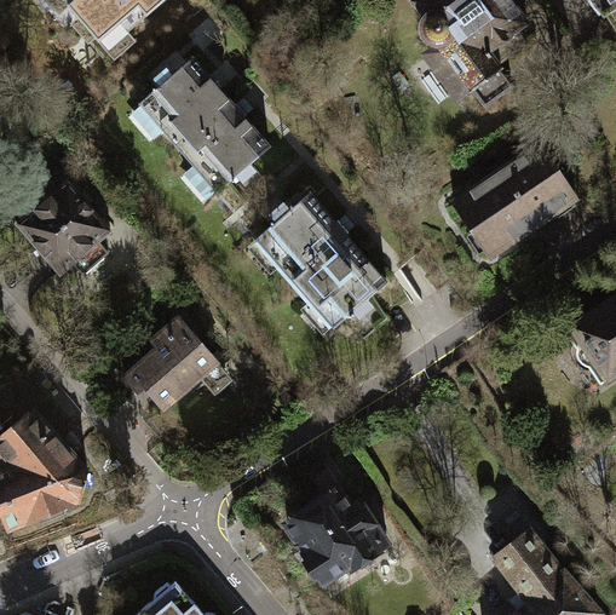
[(49,0),(104,61),(167,3),(165,0),(49,0)]
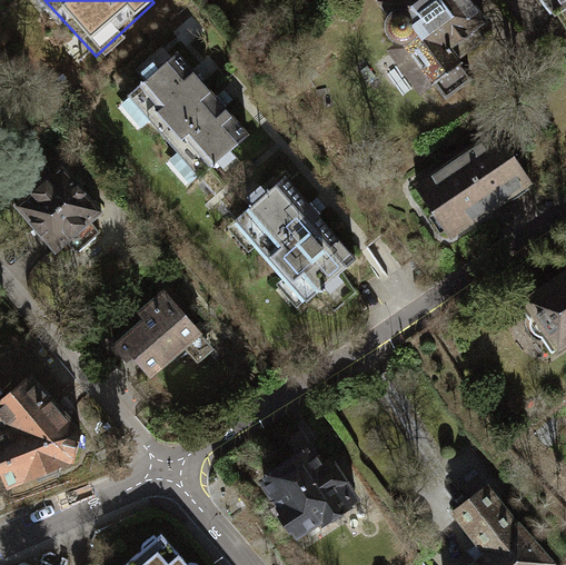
[(488,21),(470,0),(384,0),(373,9),(384,23),(383,28),(381,31),(381,37),(383,41),(385,43),(389,48),(393,50),(397,51),(386,53),(418,97),(454,70),(450,66),(477,46),(468,35),(488,21)]
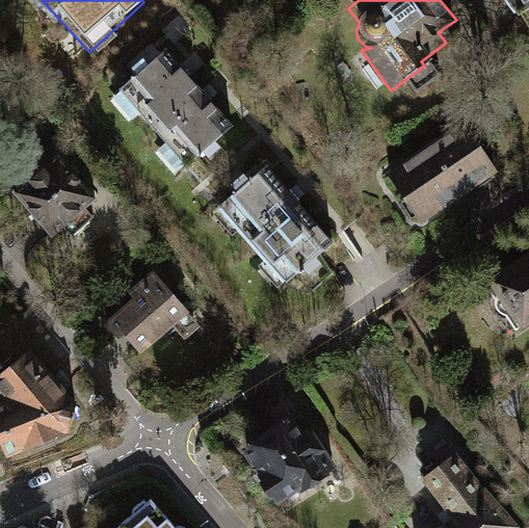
[(511,0),(521,12),(528,5),(528,0),(511,0)]
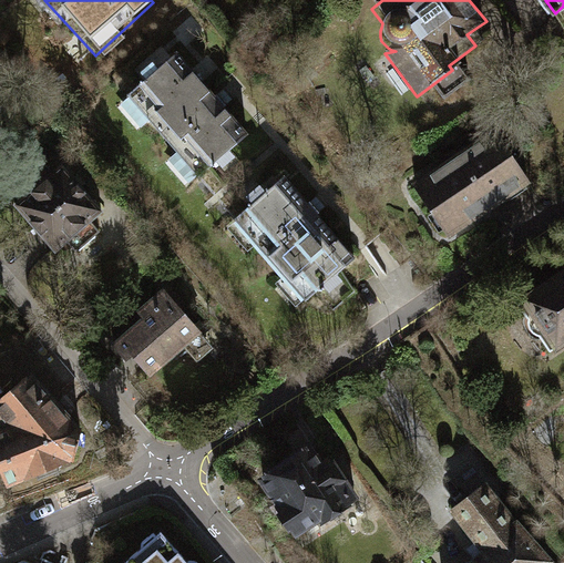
[(139,88),(115,106),(136,132),(149,122),(173,151),(162,161),(186,188),(211,167),(217,162),(223,167),(236,156),(231,150),(248,135),(178,53),(139,88)]
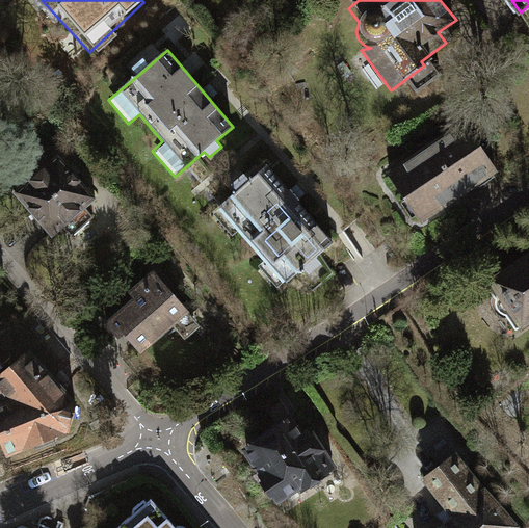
[(460,123),(384,176),(419,227),(496,173),(460,123)]
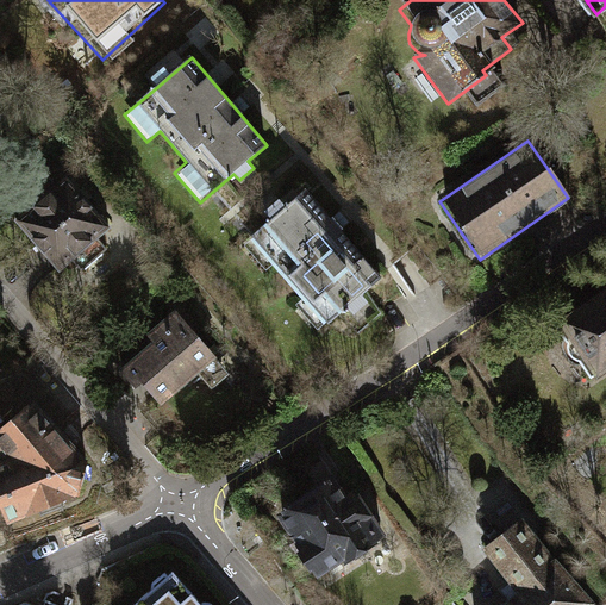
[(67,174),(10,223),(55,275),(111,226),(67,174)]
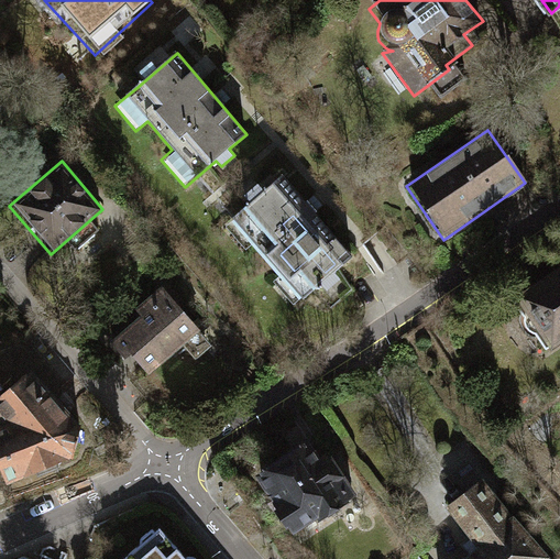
[(231,219),(222,227),(241,250),(251,242),(278,276),(270,283),(289,307),(298,299),(318,283),(328,294),(339,284),(331,275),(350,260),(280,177),(262,192),(255,185),(238,200),(244,207),(231,219)]
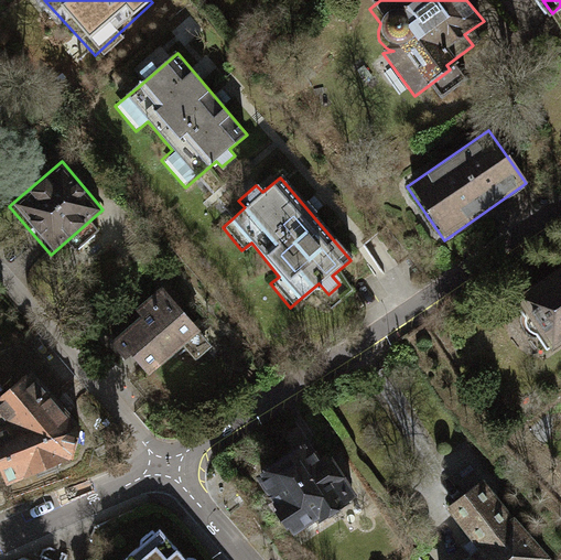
[(560,264),(511,297),(521,311),(520,318),(522,323),(528,329),(533,329),(543,345),(560,333),(560,264)]
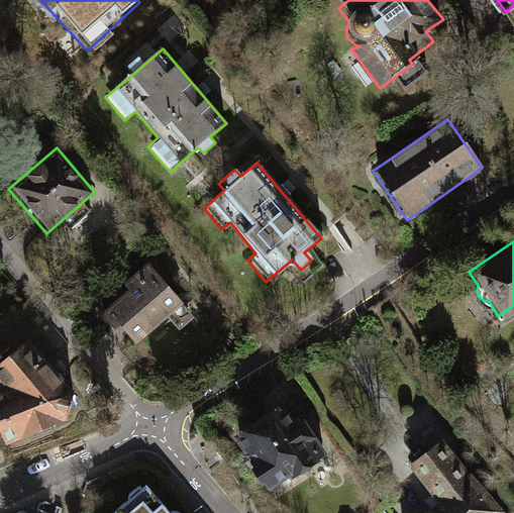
[(129,288),(97,315),(113,333),(119,327),(133,344),(184,303),(148,261),(124,282),(129,288)]
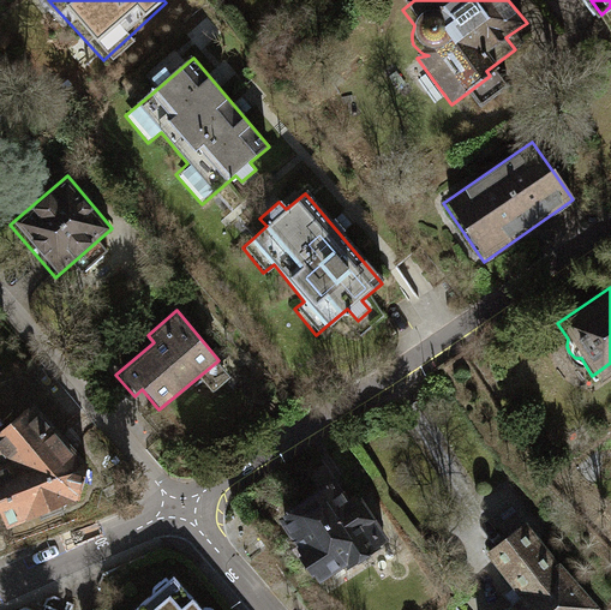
[(37,404),(0,435),(0,503),(1,503),(11,527),(41,514),(43,521),(67,512),(64,504),(85,496),(90,464),(37,404)]
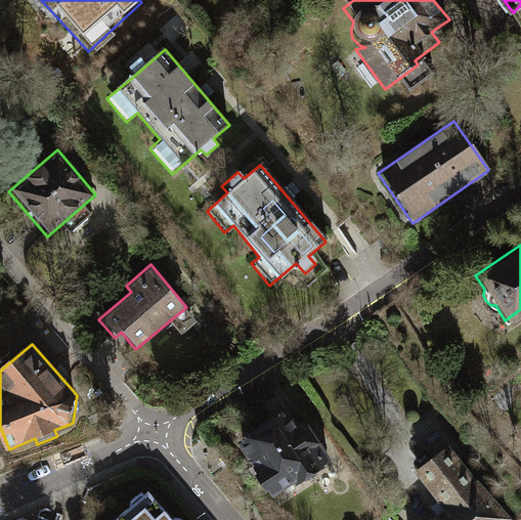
[(283,412),(241,438),(271,485),(292,473),(293,476),(324,456),(303,424),(295,430),(283,412)]
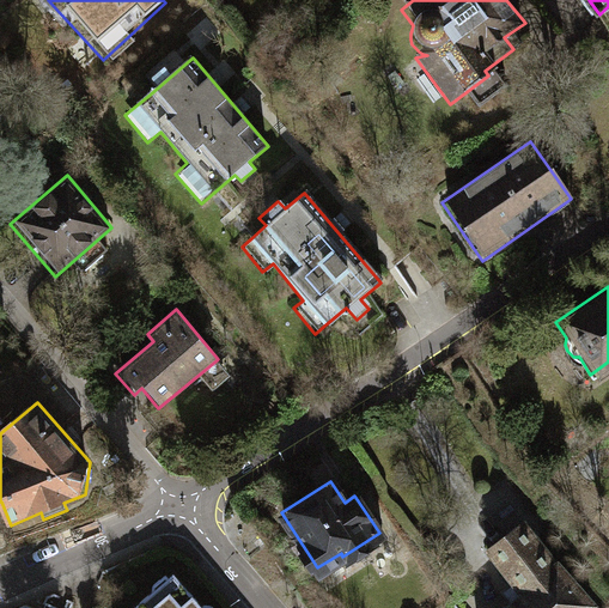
[(582,607),(590,602),(519,516),(483,546),(521,591),(499,607),(582,607)]
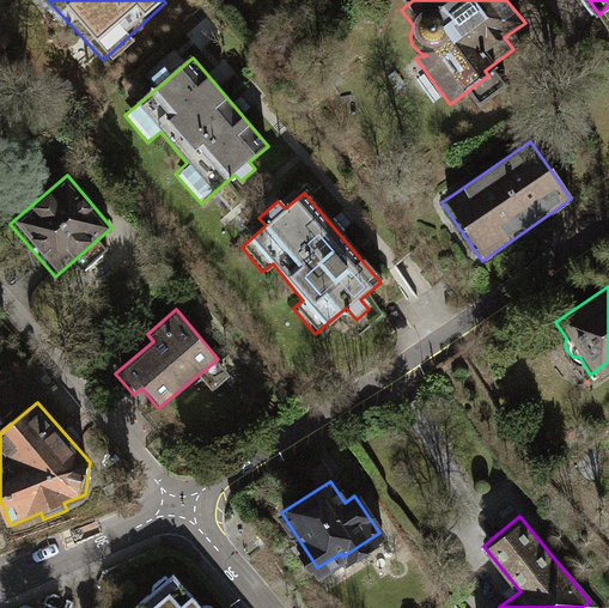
[(148,585),(122,607),(214,607),(208,600),(198,600),(170,567),(165,571),(162,567),(150,578),(148,585)]
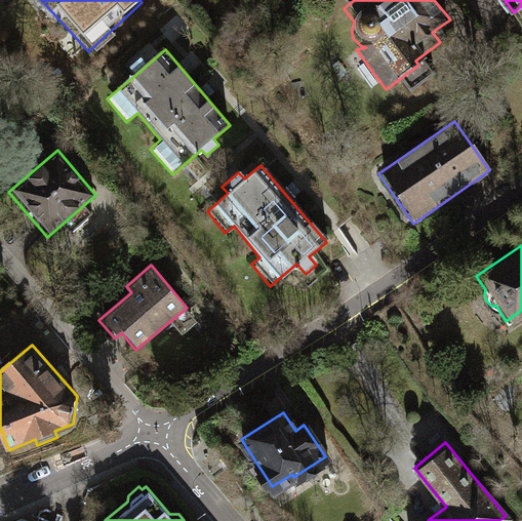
All buildings are outlined.
